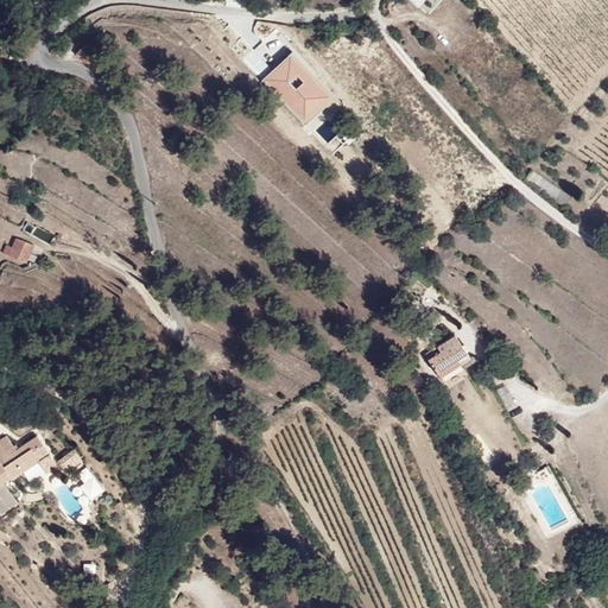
[(99,61),(84,46),(76,56),(89,69),(99,61)]
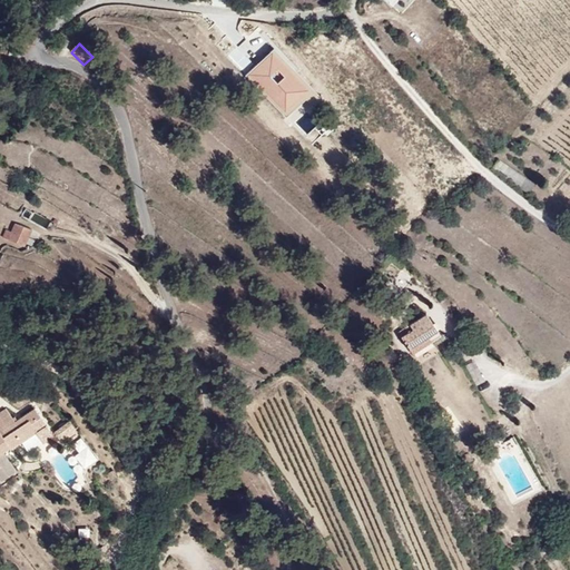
[(325,157),(334,148),(316,130),(306,139),(325,157)]
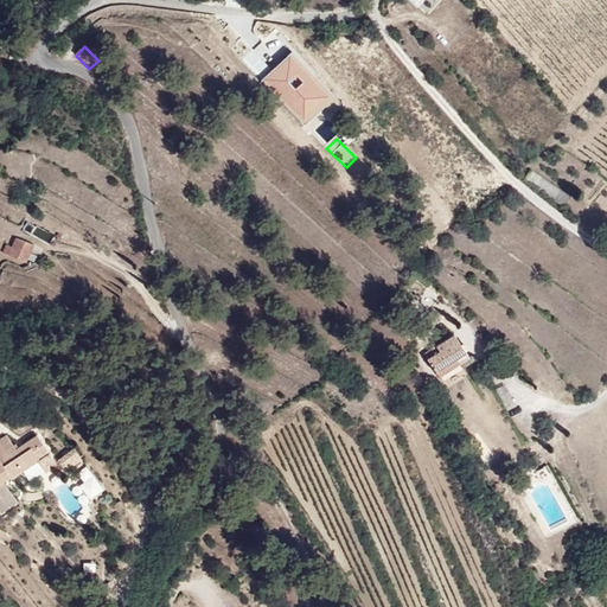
[(24,266),(31,246),(12,238),(8,248),(5,259),(24,266)]
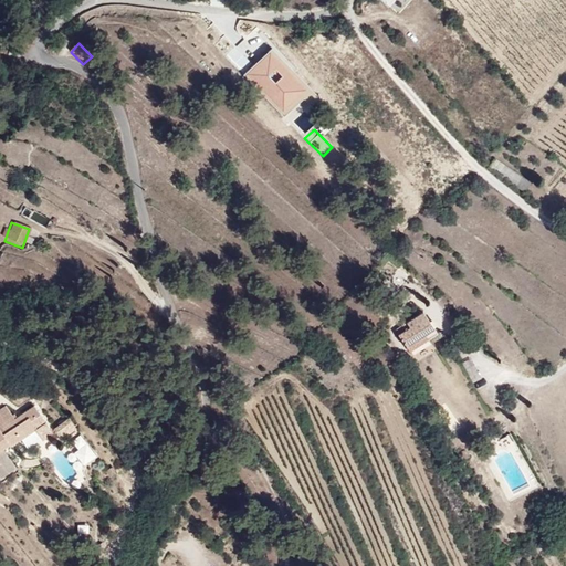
[(433,338),(419,316),(402,326),(406,331),(400,334),(392,338),(400,352),(420,339),(423,344),(433,338)]
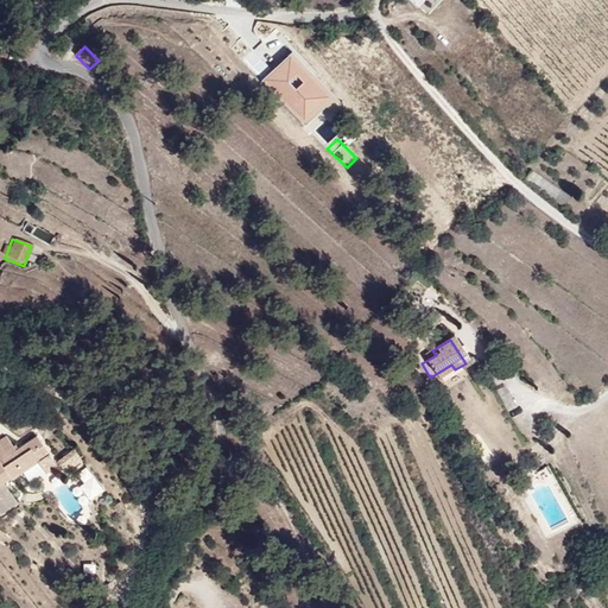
[(434,382),(455,369),(451,365),(430,378),(434,382)]
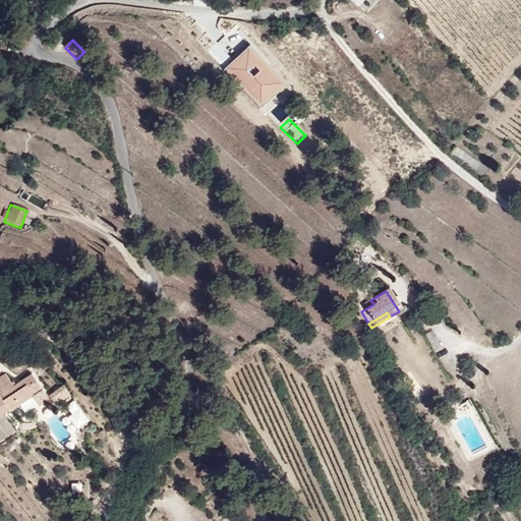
[(0,439),(1,441),(14,430),(3,413),(9,408),(10,410),(33,395),(42,388),(32,372),(13,386),(5,374),(0,378),(0,439)]
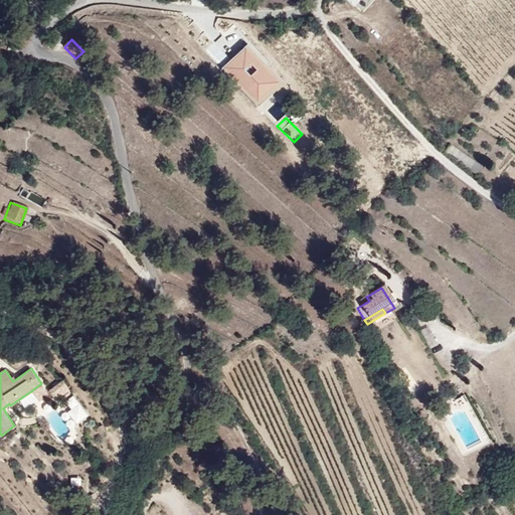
[(48,389),(57,400),(71,388),(61,377),(48,389)]
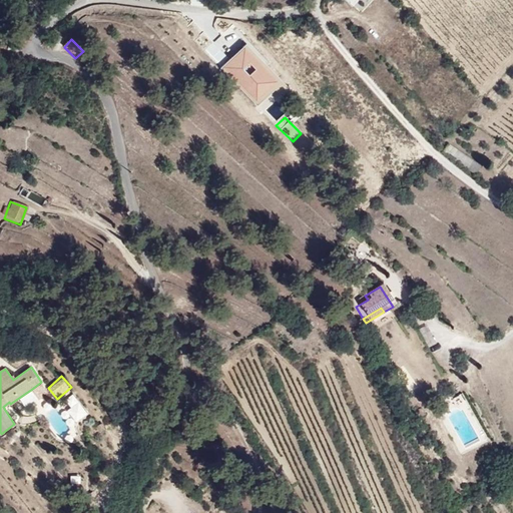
[(48,391),(41,382),(32,389),(38,398),(48,391)]
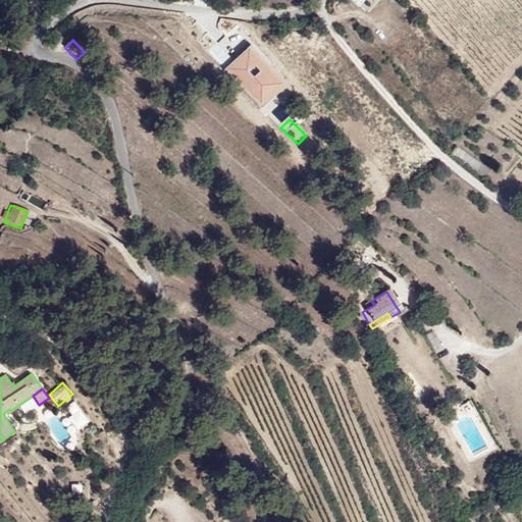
[(89,420),(73,402),(66,407),(72,414),(68,418),(77,429),(89,420)]
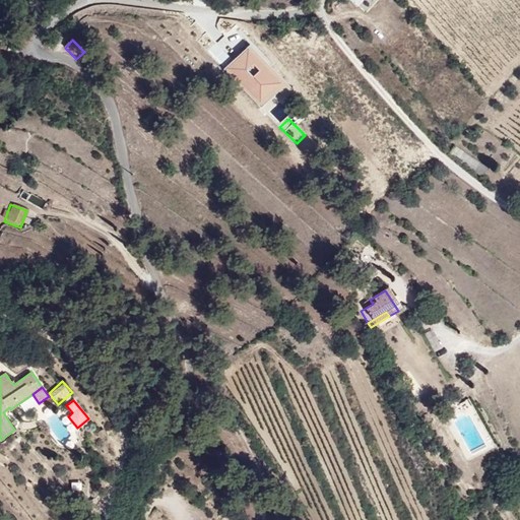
[(71,489),(81,489),(81,480),(71,480),(71,489)]
